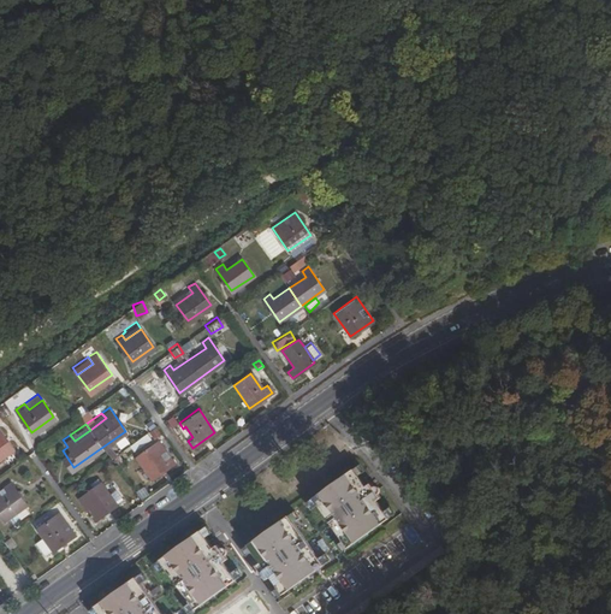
[(148,431),(153,437),(159,432),(155,426),(148,431)]
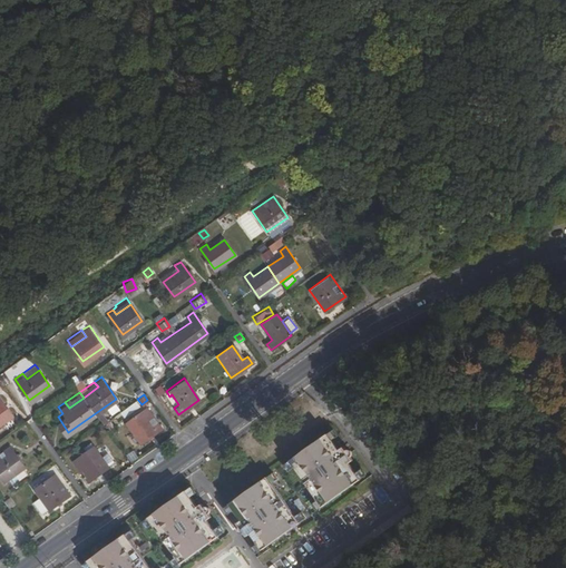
[(0,420),(10,413),(0,398),(0,420)]
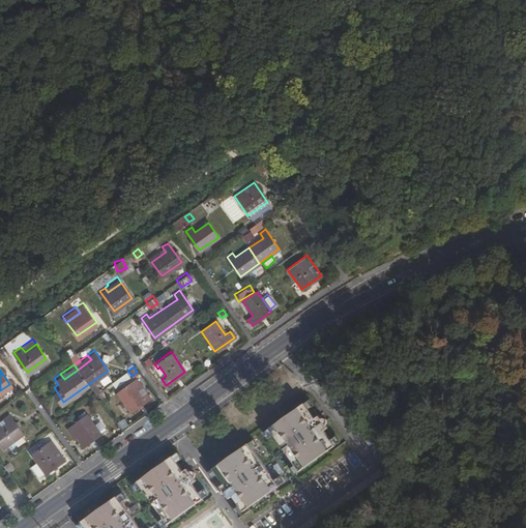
[(116,390),(129,411),(150,397),(145,390),(141,393),(138,389),(142,385),(136,377),(116,390)]
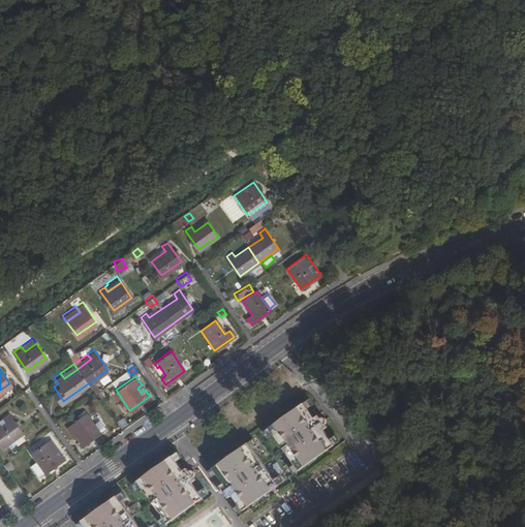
[(308,399),(303,403),(307,408),(312,405),(308,399)]
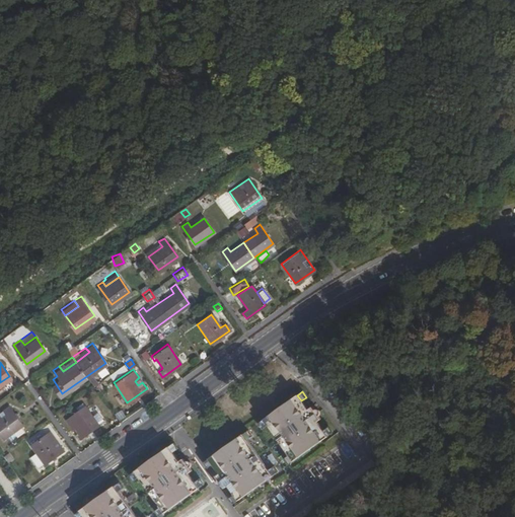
[(289,455),(293,461),(326,437),(322,431),(316,422),(319,419),(317,417),(313,412),(311,408),(307,410),(303,404),(301,400),(297,395),(263,419),(267,425),(289,455)]
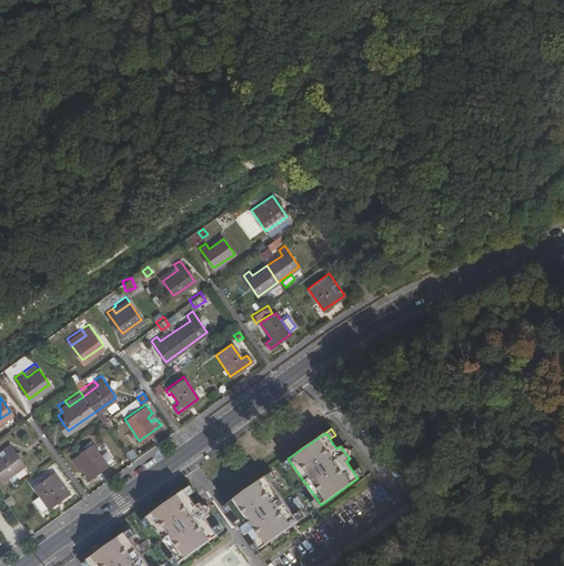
[(0,473),(2,476),(23,462),(9,441),(3,445),(7,451),(0,455),(0,473)]
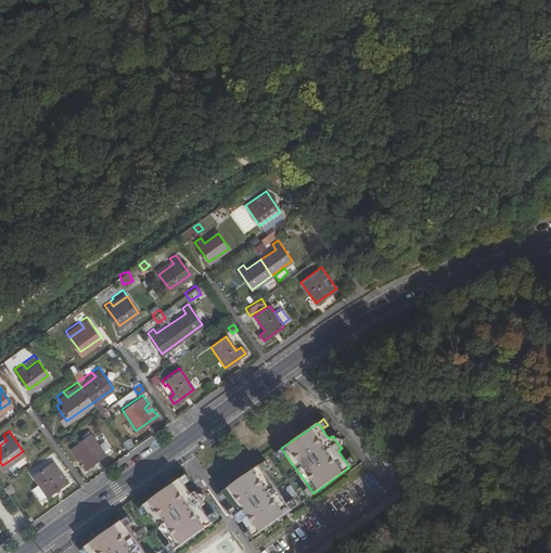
[(67,446),(82,467),(103,453),(88,432),(67,446)]
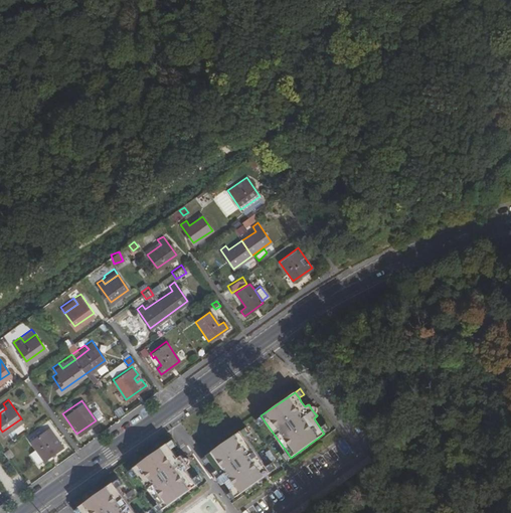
[(211,420),(206,414),(201,418),(205,425),(211,420)]
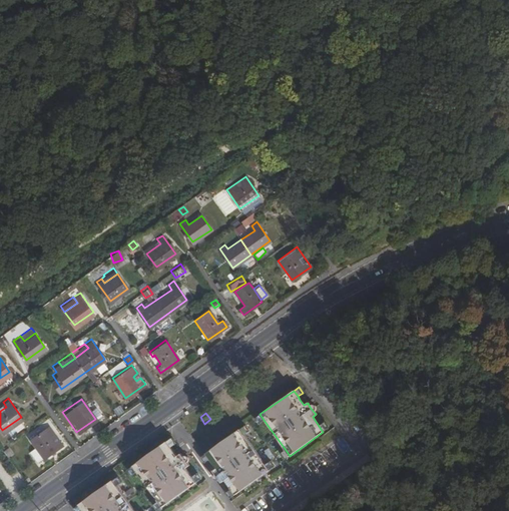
[(258,424),(264,420),(260,414),(253,419),(258,424)]
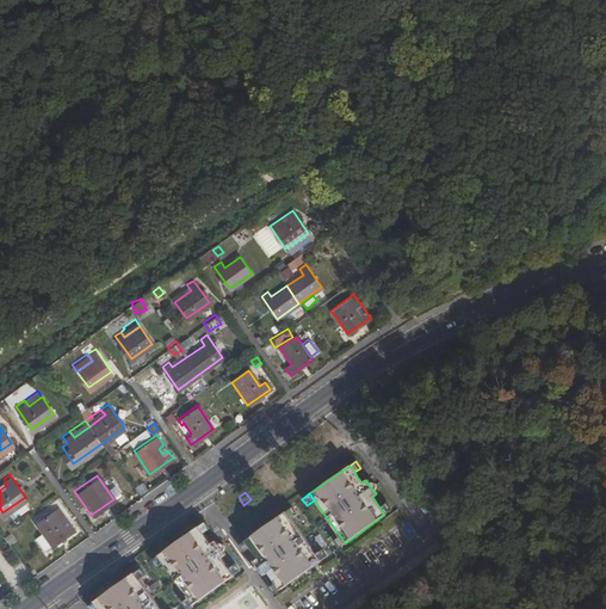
[(379,508),(384,515),(390,510),(385,504),(379,508)]
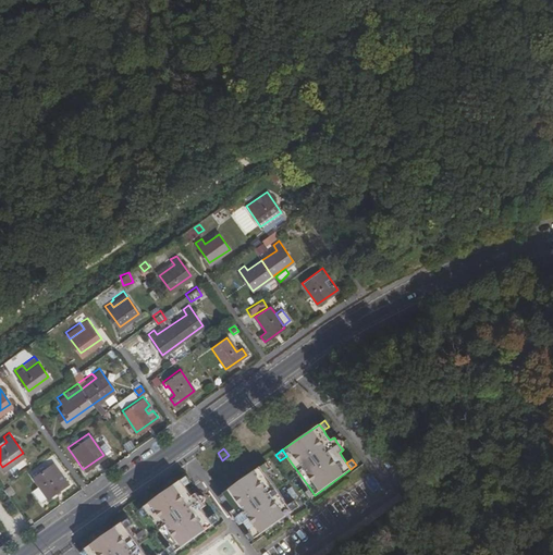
[(266,461),(260,466),(265,472),(270,468),(266,461)]
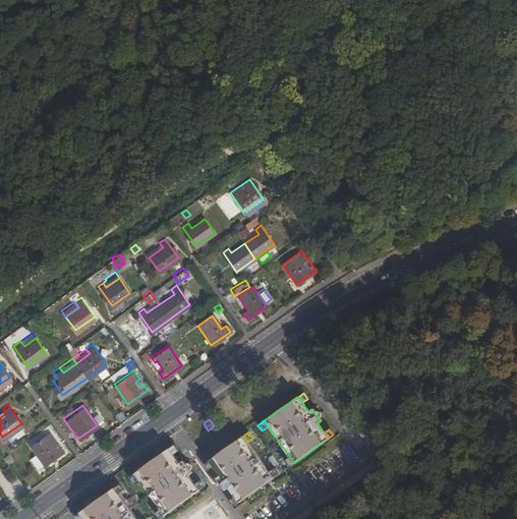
[(42,463),(43,464),(61,451),(57,445),(52,448),(43,435),(30,444),(35,452),(42,463)]
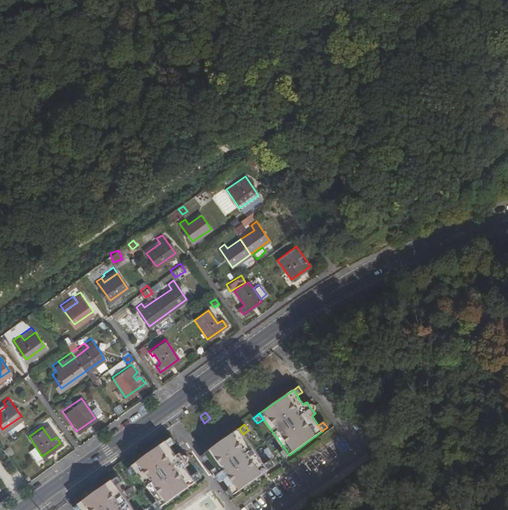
[(243,434),(239,428),(205,453),(208,458),(211,462),(215,467),(211,470),(213,472),(217,478),(220,482),(223,479),(230,488),(234,494),(268,470),(264,464),(243,434)]
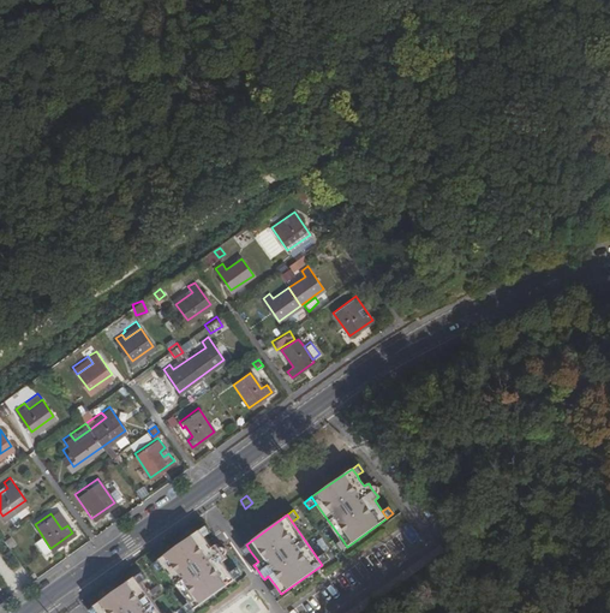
[(205,527),(199,530),(203,536),(210,531),(205,527)]
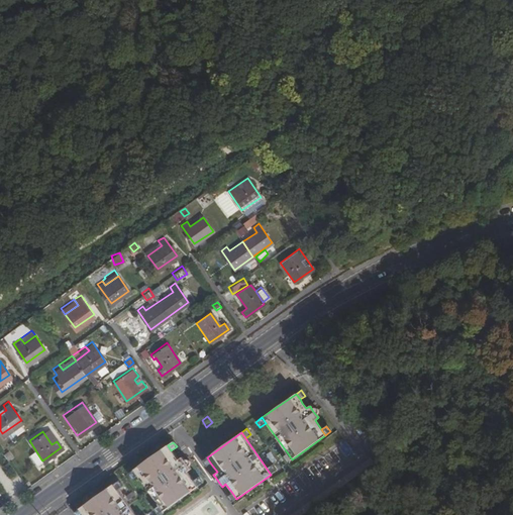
[(168,445),(132,471),(135,476),(158,506),(162,512),(197,487),(193,481),(186,472),(189,470),(188,467),(183,460),(181,457),(180,458),(178,459),(174,454),(171,450),(168,445)]
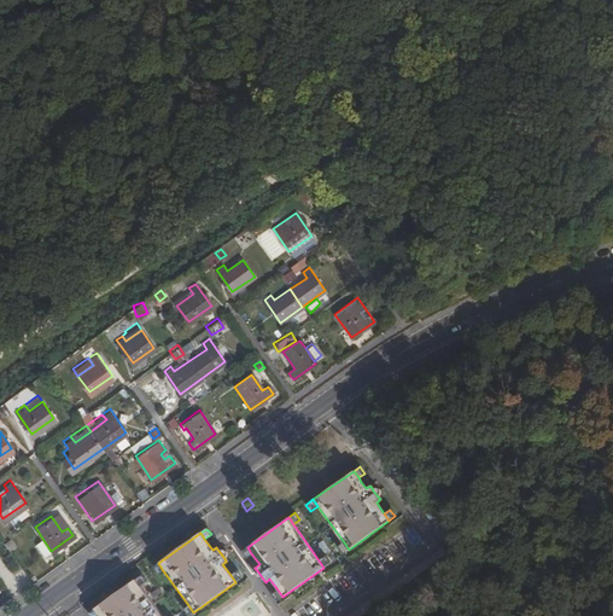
[(41,556),(50,550),(41,536),(33,542),(41,556)]
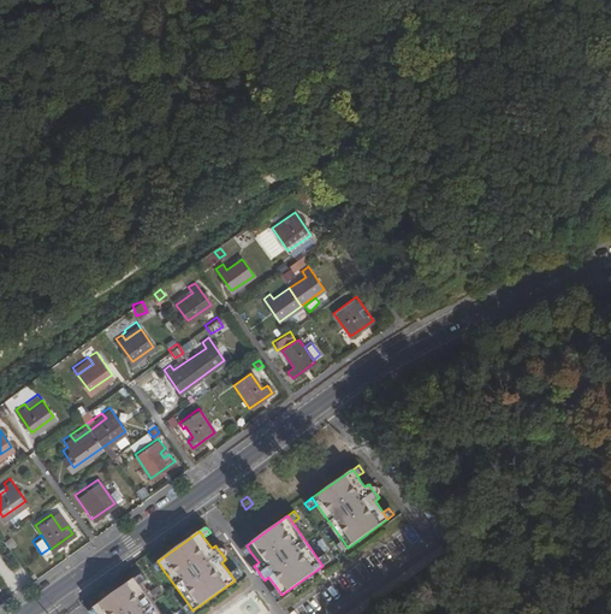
[(340,553),(348,548),(343,541),(336,547),(340,553)]
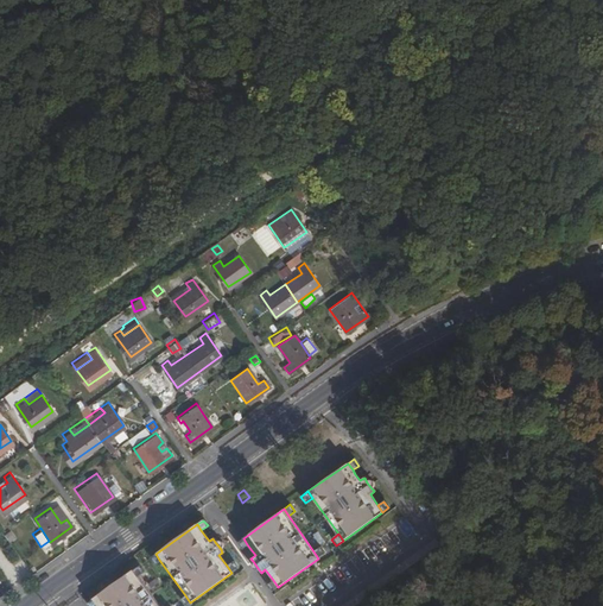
[(247,544),(243,538),(236,542),(241,549),(247,544)]
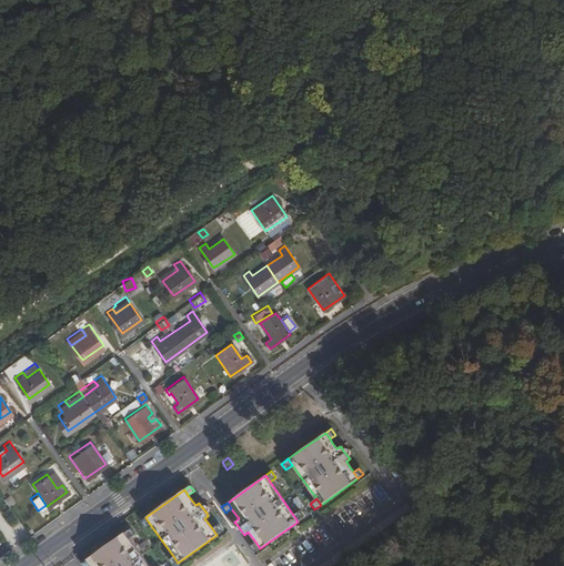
[(300,511),(293,515),(298,522),(304,516),(300,511)]
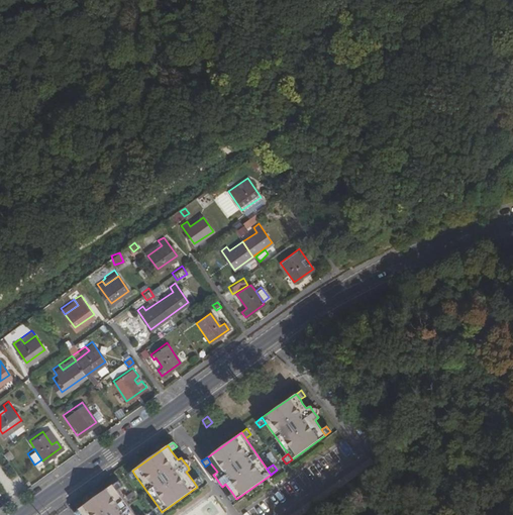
[(135,476),(132,471),(127,475),(130,480),(135,476)]
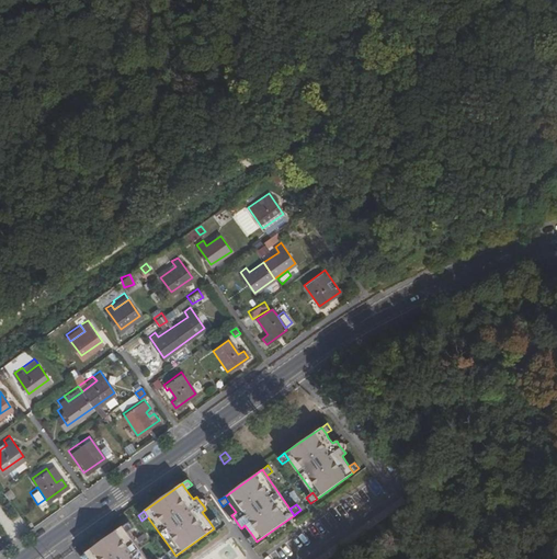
[(209,522),(214,528),(219,524),(215,517),(209,522)]
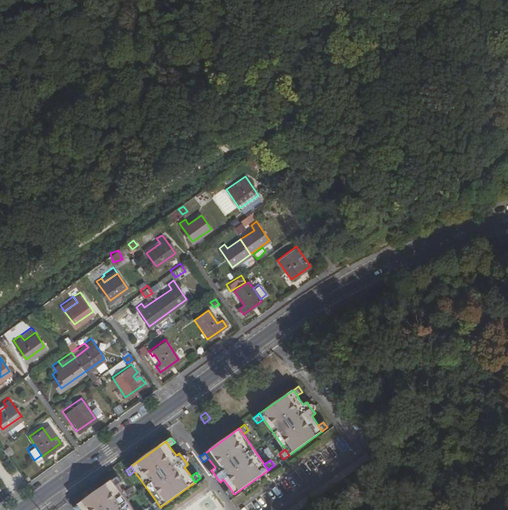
[(260,509),(294,486),(286,476),(238,509),(260,509)]
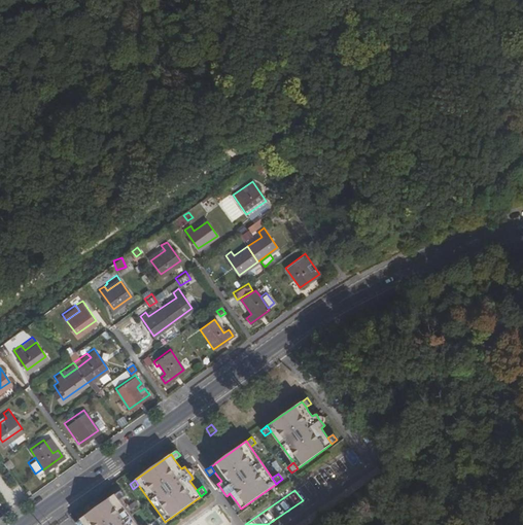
[(119,491),(113,495),(117,500),(123,496),(119,491)]
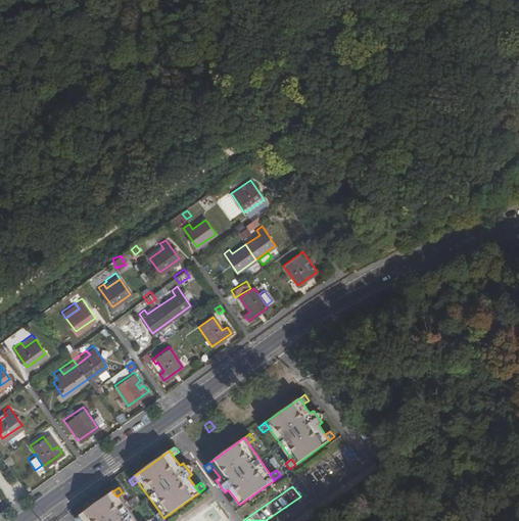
[(134,520),(116,496),(112,491),(79,515),(82,520),(134,520)]
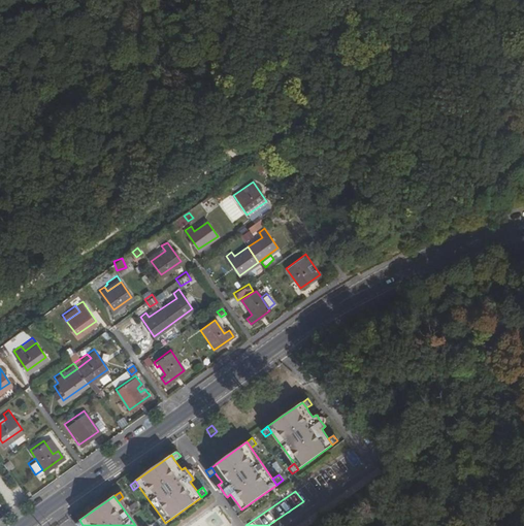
[(241,510),(237,503),(232,507),(236,514),(241,510)]
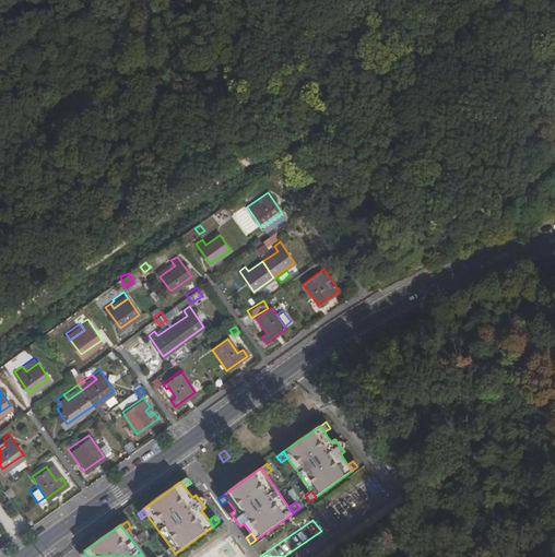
[(338,556),(343,554),(334,541),(311,556),(338,556)]
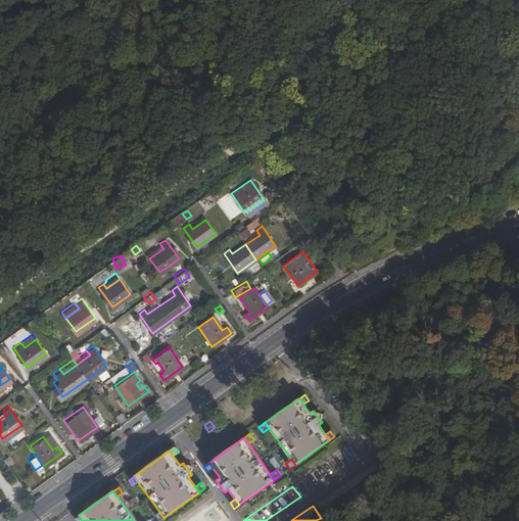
[(158,520),(163,518),(159,512),(154,516),(157,520),(158,520)]
